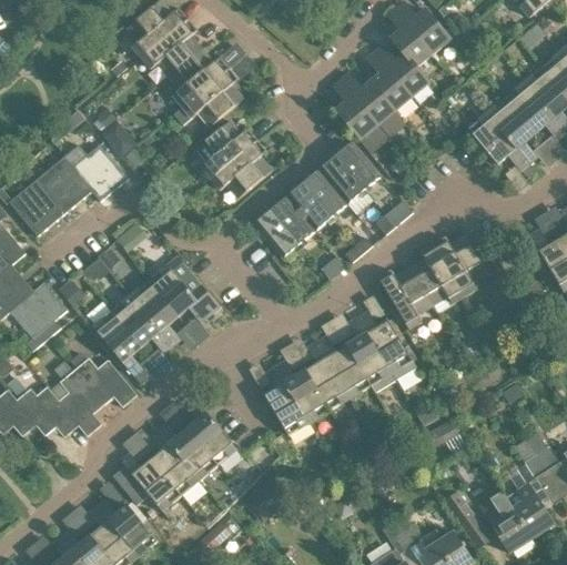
[(158,0),(120,31),(121,31),(128,27),(138,39),(131,44),(140,57),(186,17),(178,6),(171,11),(162,0),(158,0)]
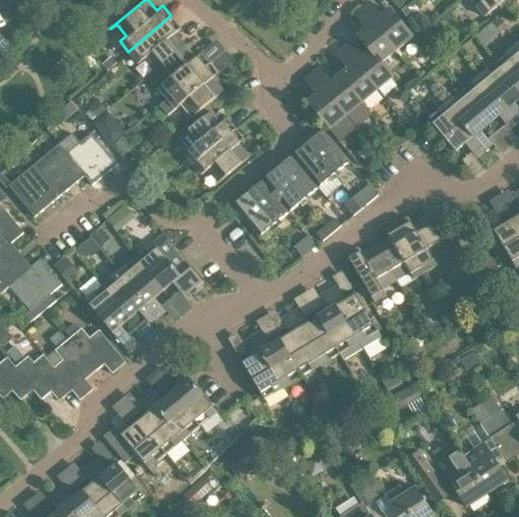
[(368,0),(361,5),(396,48),(411,35),(389,7),(380,14),(370,0),(368,0)]
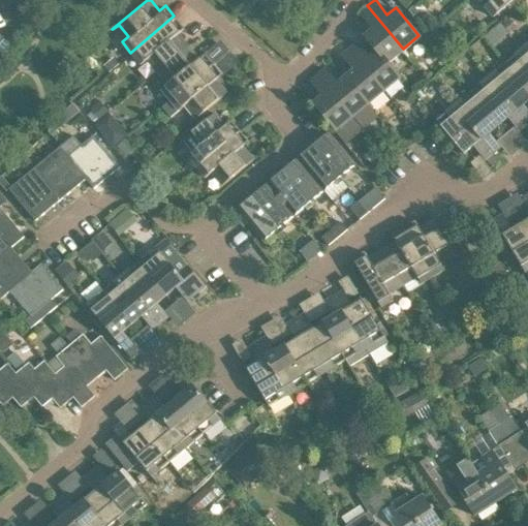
[(489,0),(484,4),(493,14),(509,0),(489,0)]
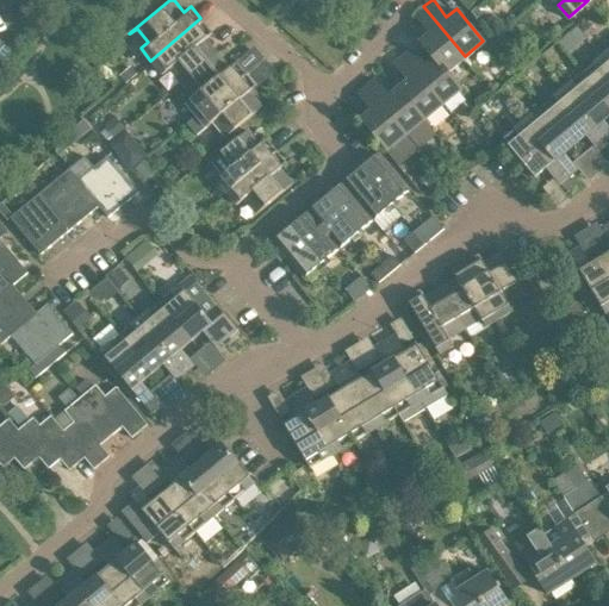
[(418,39),(433,56),(434,56),(446,72),(447,70),(465,56),(423,6),(415,13),(429,31),(418,39)]
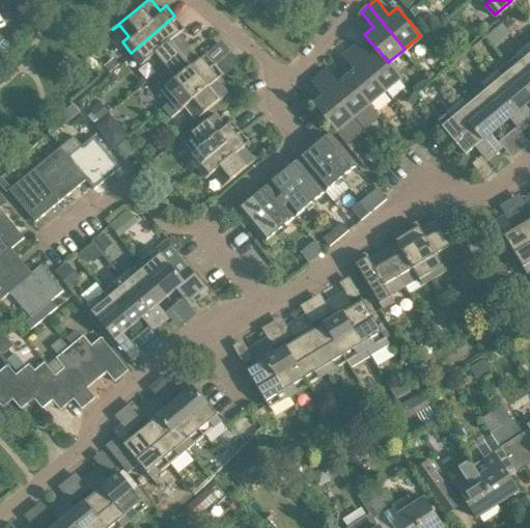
[(174,16),(131,53),(140,62),(146,57),(157,70),(188,45),(177,31),(184,26),(174,16)]
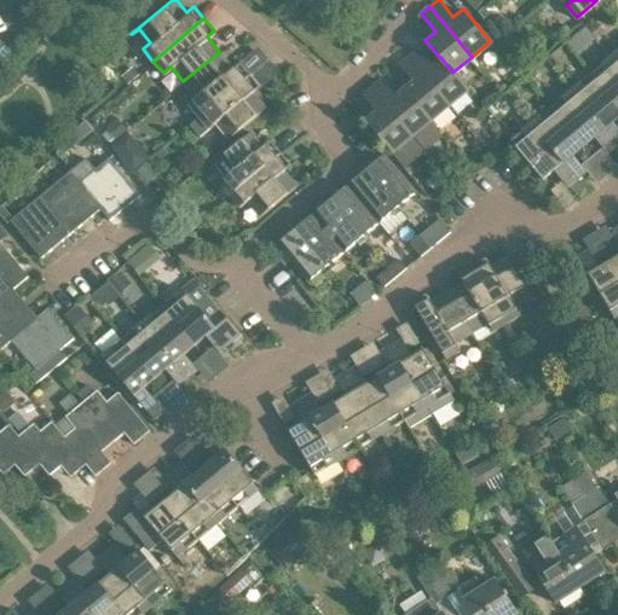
[(587,24),(595,35),(602,29),(594,18),(587,24)]
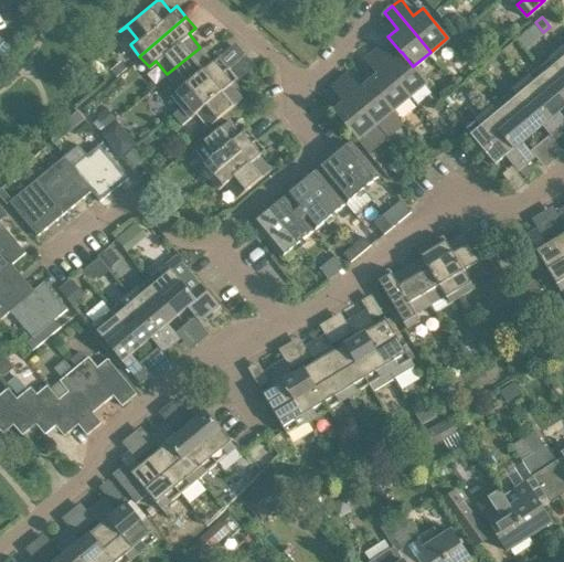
[(535,22),(534,21),(527,27),(535,38),(543,32),(535,22)]
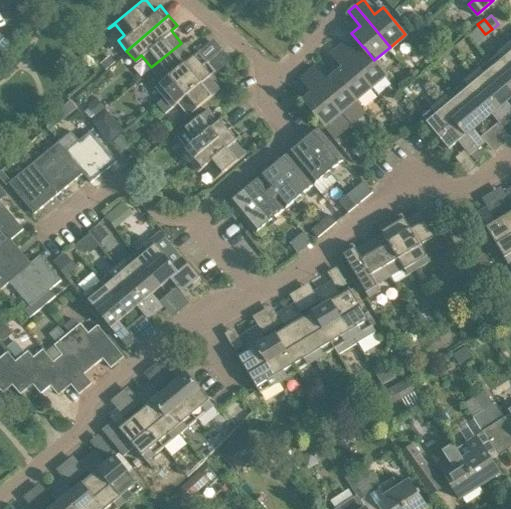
[(344,39),(336,45),(371,86),(387,73),(375,59),(374,60),(364,47),(363,47),(355,53),(344,39)]
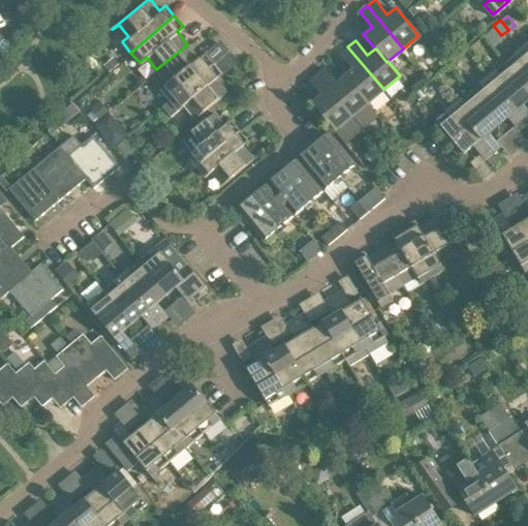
[(187,44),(156,69),(166,83),(160,88),(168,98),(212,62),(204,52),(197,57),(187,44)]
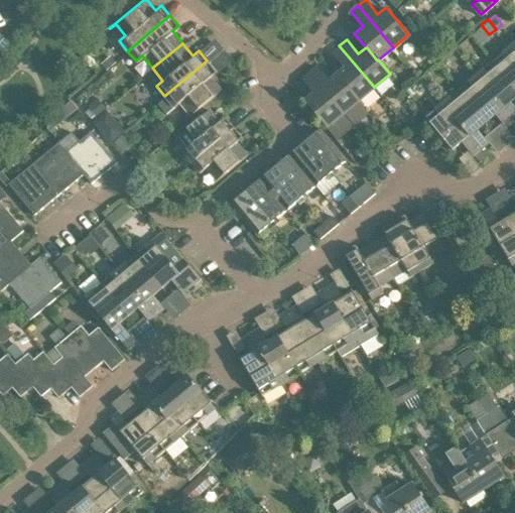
[(344,66),(336,73),(358,100),(374,87),(339,45),(332,51),(344,66)]
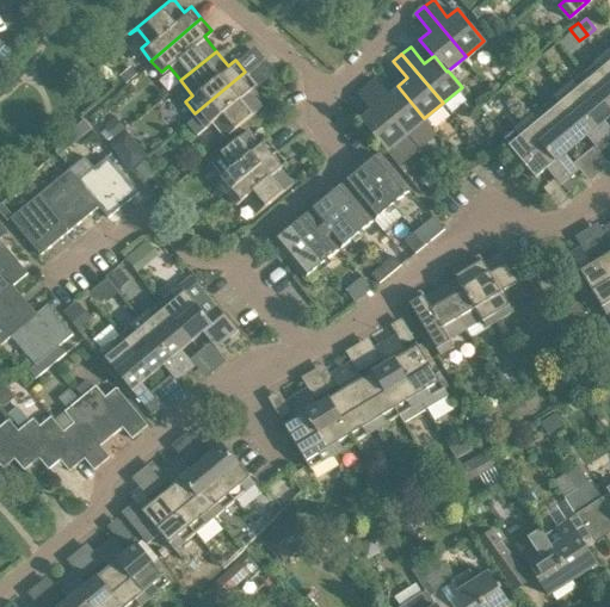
[(609,64),(602,55),(581,72),(609,105),(609,64)]
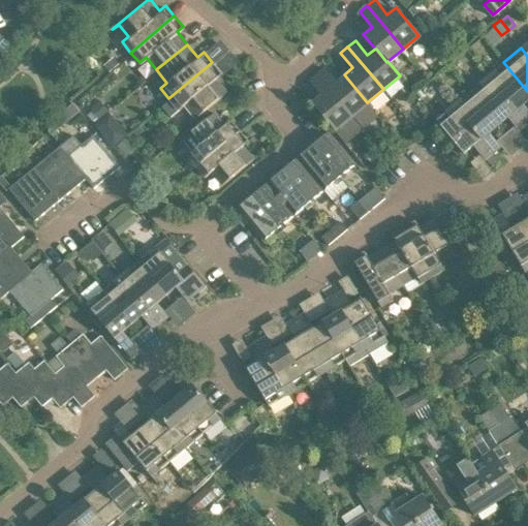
[(118,62),(113,56),(103,64),(109,69),(118,62)]
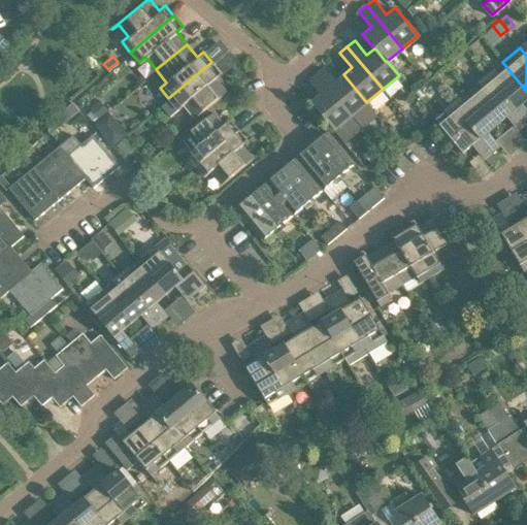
[(169,99),(162,104),(170,113),(184,103),(193,115),(187,120),(188,121),(225,90),(213,77),(221,72),(211,62),(168,98),(169,99)]
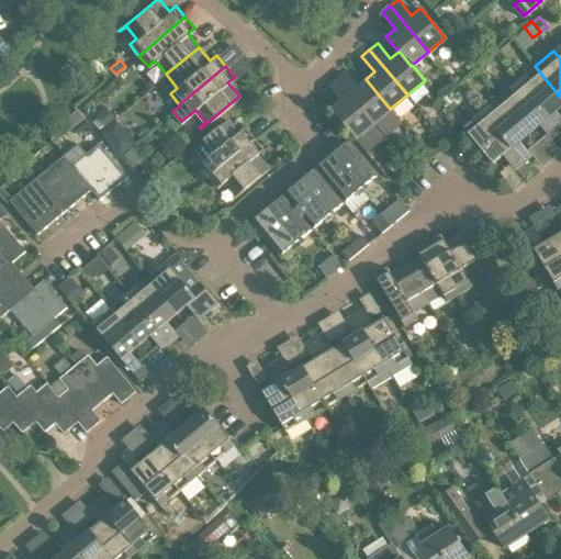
[(560,97),(535,66),(517,80),(559,131),(560,127),(560,116),(554,109),(560,103),(560,97)]
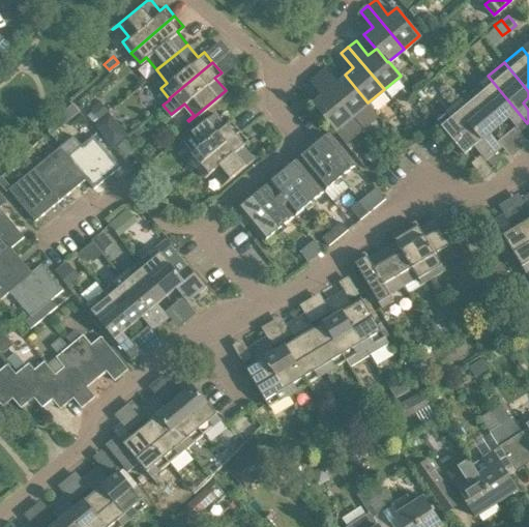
[(324,66),(317,72),(352,116),(368,103),(345,75),(336,81),(324,66)]
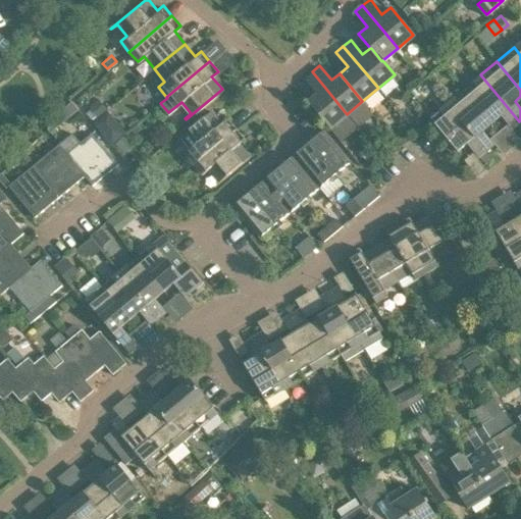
[(347,114),(312,71),(305,78),(316,93),(308,99),(331,126),(347,114)]
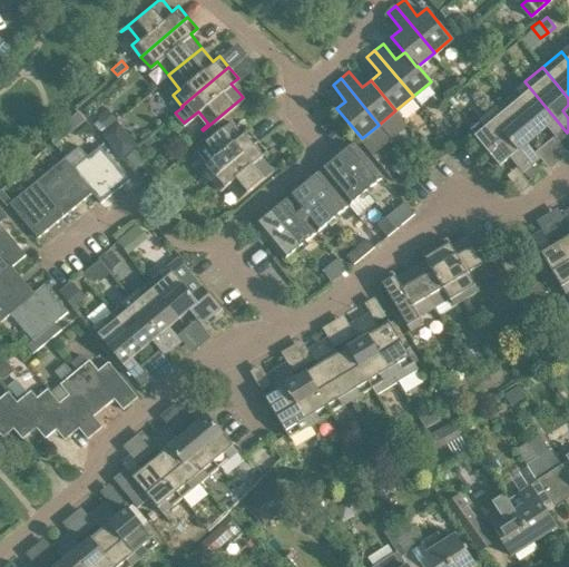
[(525,81),(506,97),(536,134),(546,125),(558,139),(567,133),(525,81)]
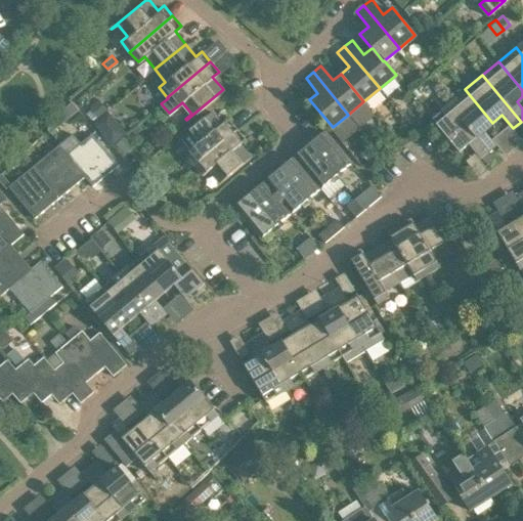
[(465,89),(447,103),(486,149),(494,143),(483,130),(492,123),(465,89)]
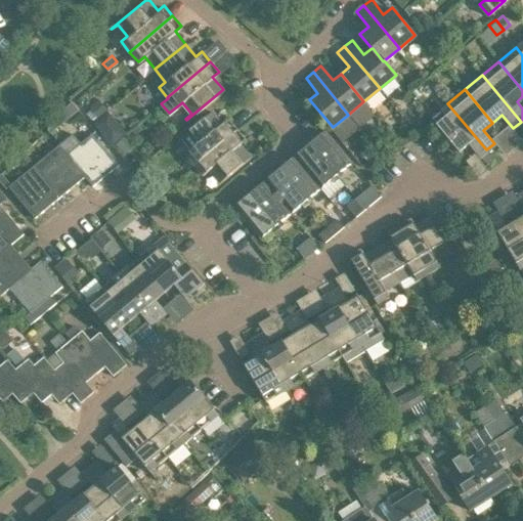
[(89,105),(90,107),(97,116),(106,109),(97,98),(89,105)]
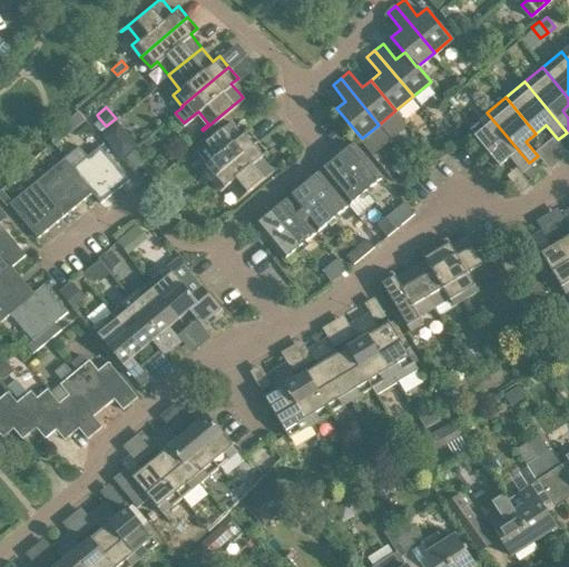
[(67,118),(74,126),(85,118),(77,109),(67,118)]
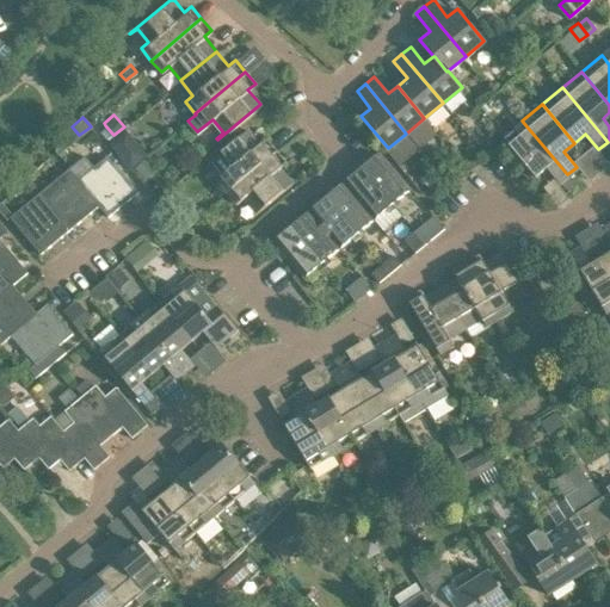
[(567,174),(522,121),(503,137),(535,175),(546,167),(558,183),(567,174)]
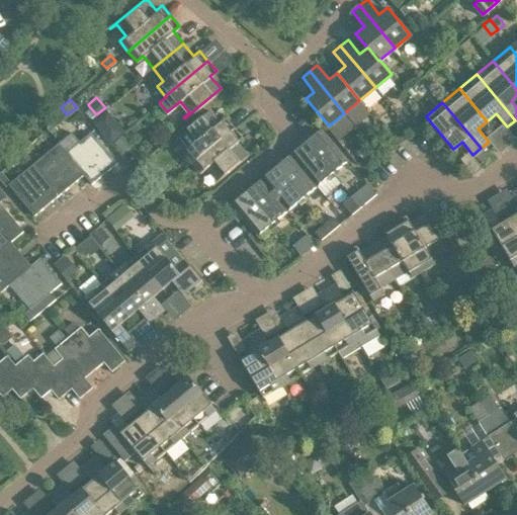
[(182,152),(191,162),(234,125),(226,115),(220,120),(208,108),(178,134),(189,146),(182,152)]
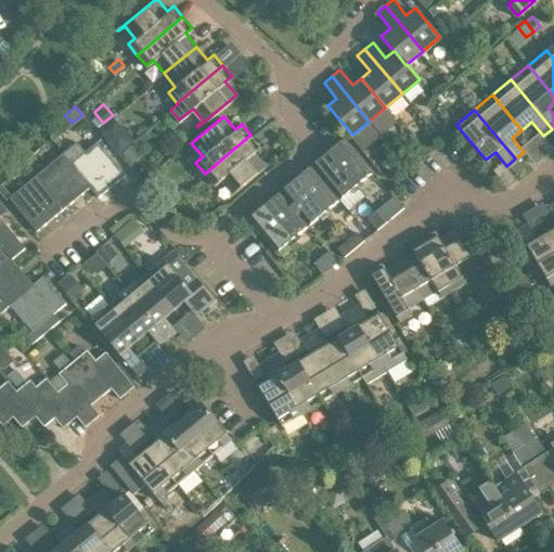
[(133,142),(124,130),(108,142),(117,154),(133,142)]
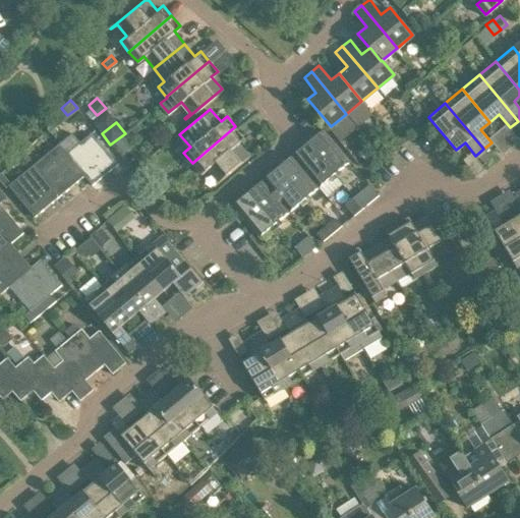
[(235,126),(192,163),(200,172),(207,167),(218,180),(247,155),(237,141),(243,136),(235,126)]
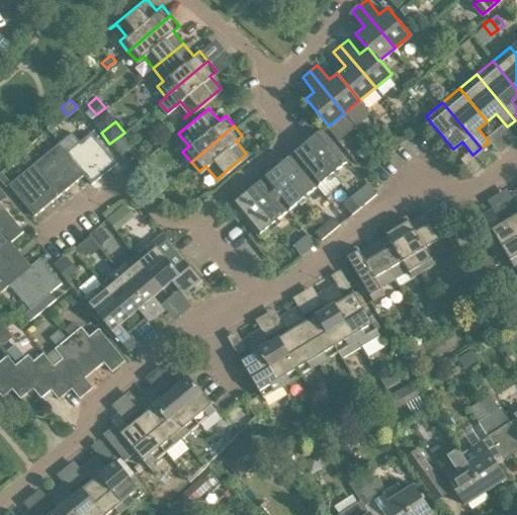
[(320,129),(306,141),(331,172),(346,160),(320,129)]
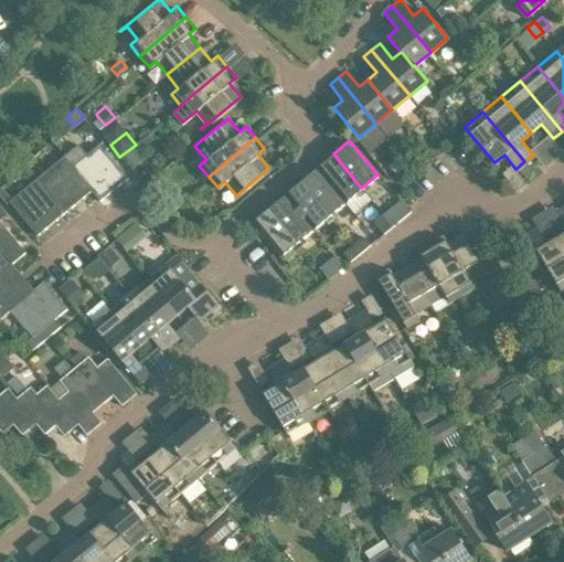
[(77,141),(63,154),(72,163),(71,165),(91,188),(89,189),(96,195),(98,199),(127,176),(98,141),(86,152),(77,141)]
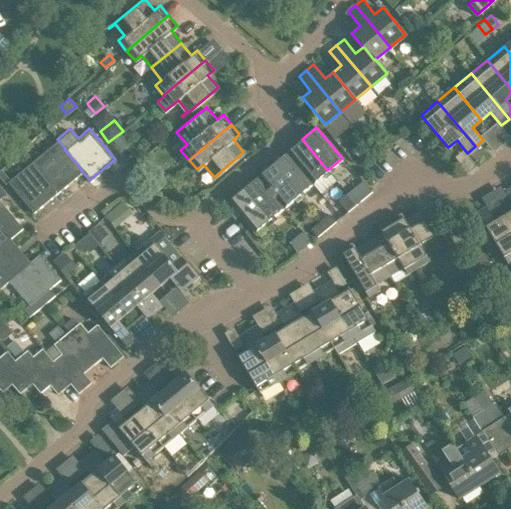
[(57,139),(32,159),(58,190),(81,171),(82,170),(64,149),(65,148),(57,139)]
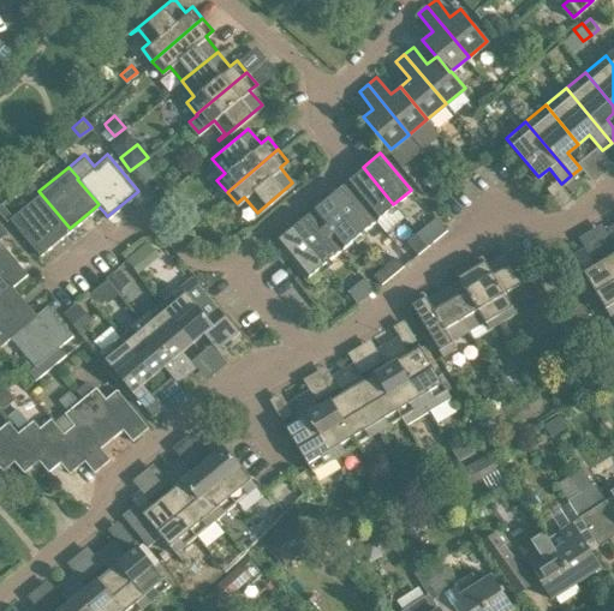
[(363,167),(345,181),(375,219),(393,204),(363,167)]
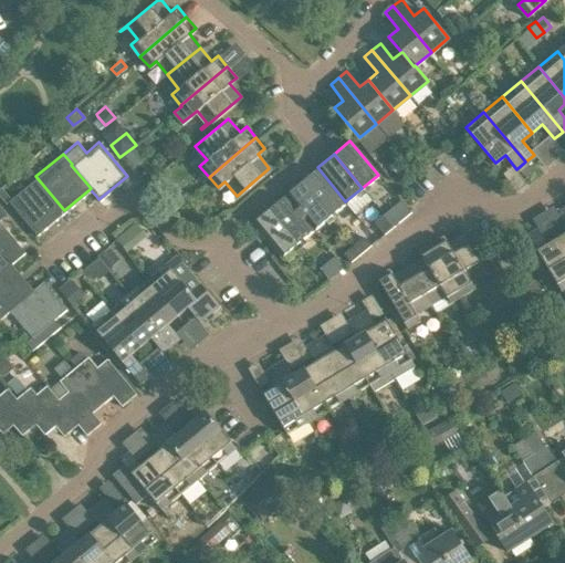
[(317,167),(302,180),(330,215),(345,201),(317,167)]
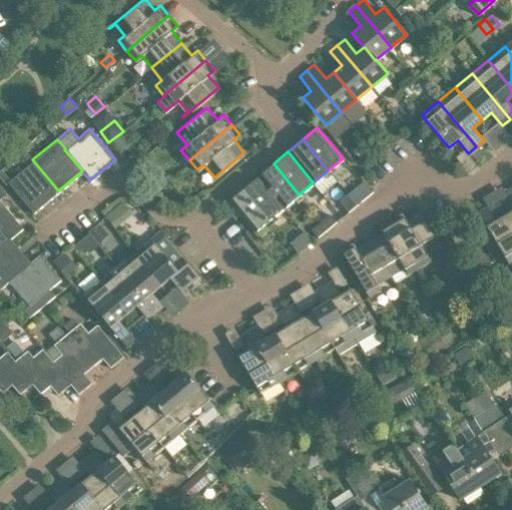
[(10,178),(7,180),(33,211),(58,190),(32,159),(10,178)]
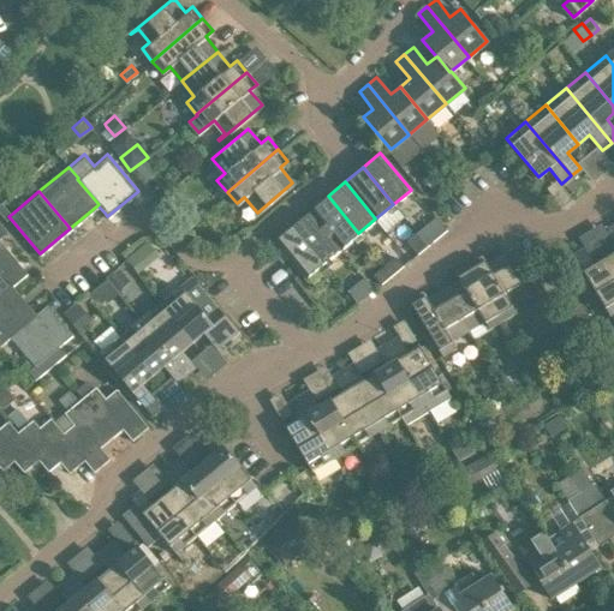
[(328,196),(310,210),(341,247),(358,233),(328,196)]
